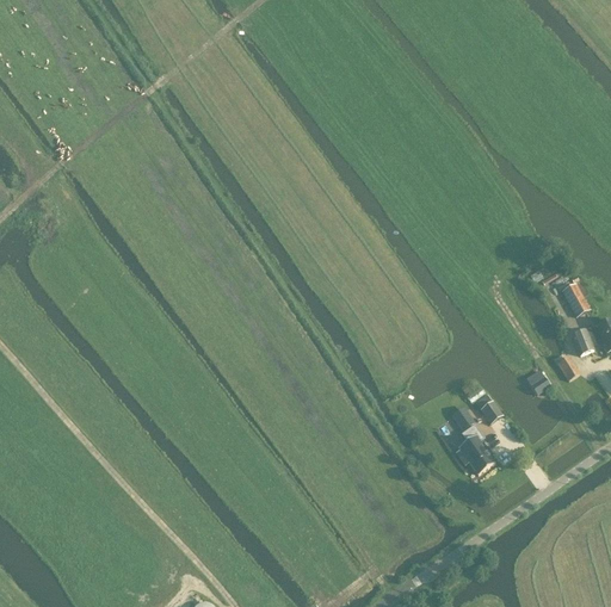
[(576,285),(563,291),(578,316),(590,309),(587,305),(585,299),(576,285)]
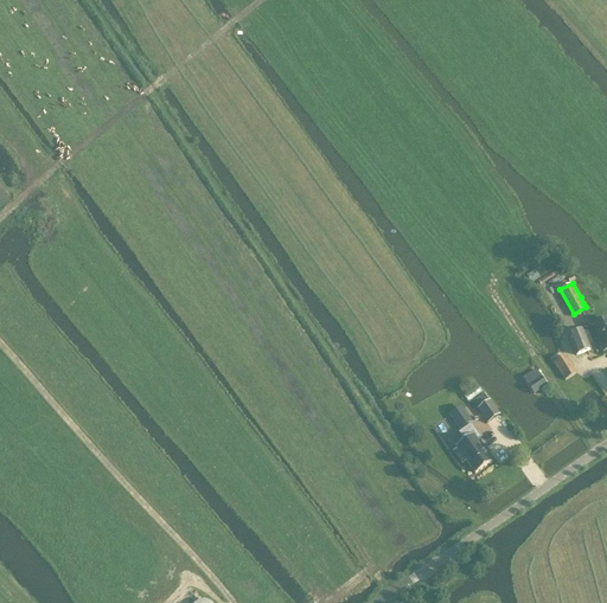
[(592,347),(589,342),(600,338),(605,348),(606,346),(606,315),(592,324),(593,325),(589,326),(588,325),(569,334),(579,353),(592,347)]
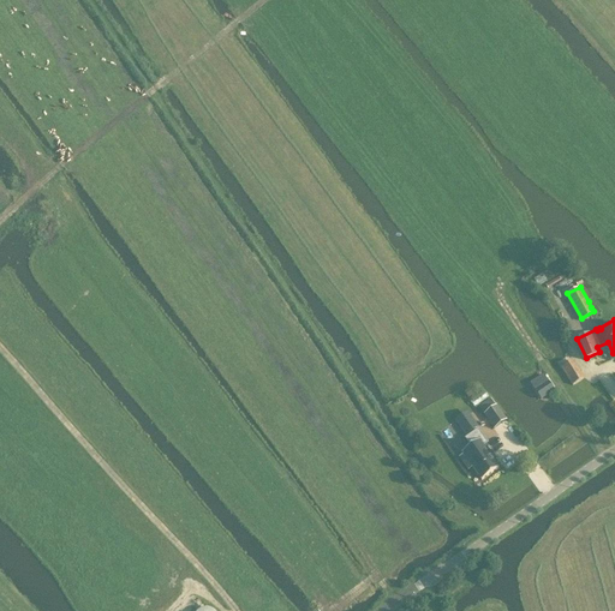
[(572,359),(562,365),(573,382),(583,376),(572,359)]
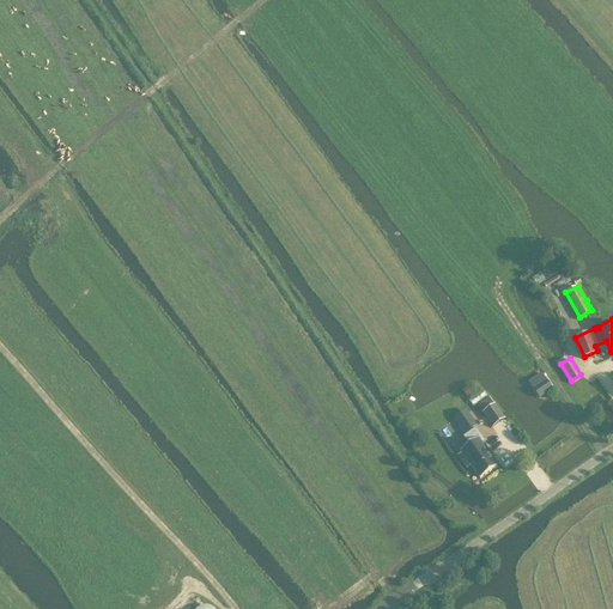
[(541,371),(528,379),(529,383),(535,391),(539,396),(542,394),(552,388),(542,371),(541,371)]
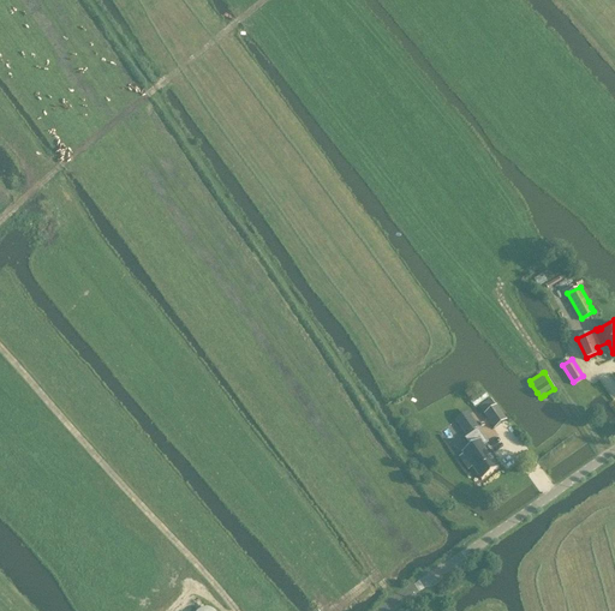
[(490,396),(478,405),(484,412),(496,403),(490,396)]
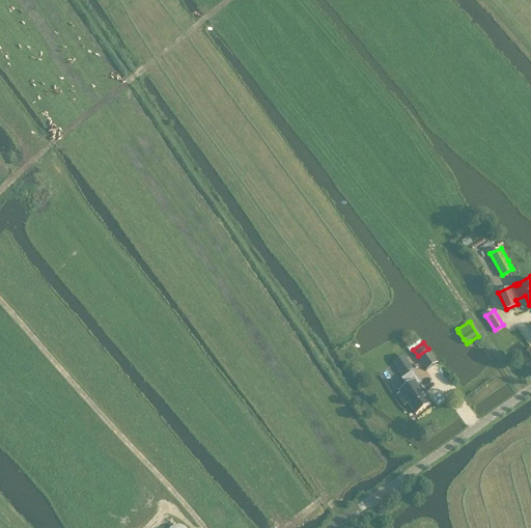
[(428,349),(418,356),(426,368),(437,361),(428,349)]
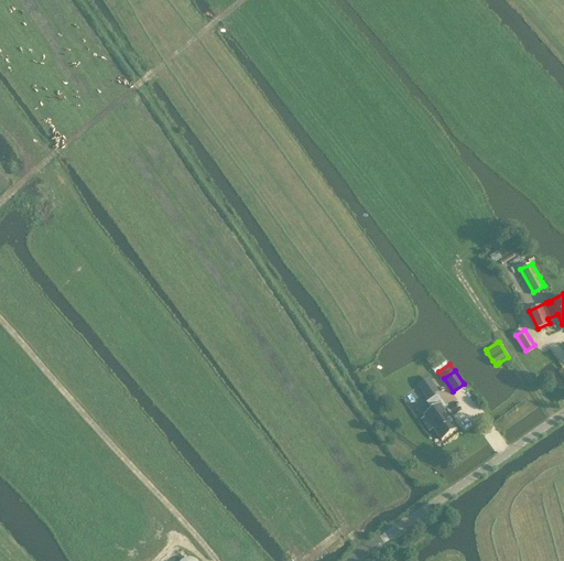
[(431,408),(424,413),(424,414),(433,427),(434,428),(442,439),(457,428),(443,408),(447,405),(438,391),(426,400),(431,408)]
